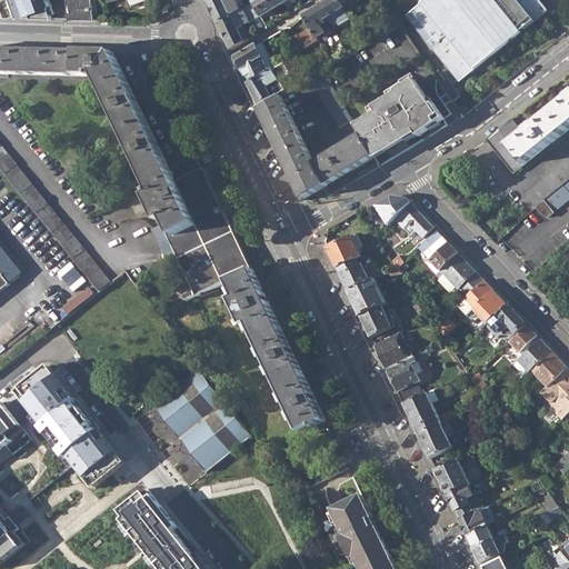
[(30,17),(51,18),(50,13),(53,12),(49,0),(0,0),(0,16),(7,16),(18,11),(19,15),(28,11),(30,17)]
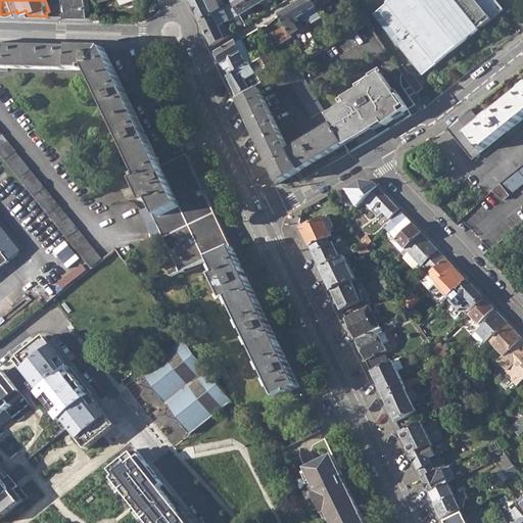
[(60,0),(63,16),(87,17),(84,0),(60,0)]
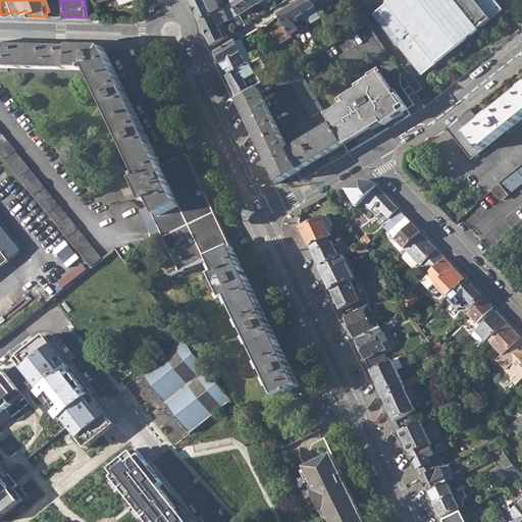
[(191,0),(202,21),(221,10),(216,0),(191,0)]
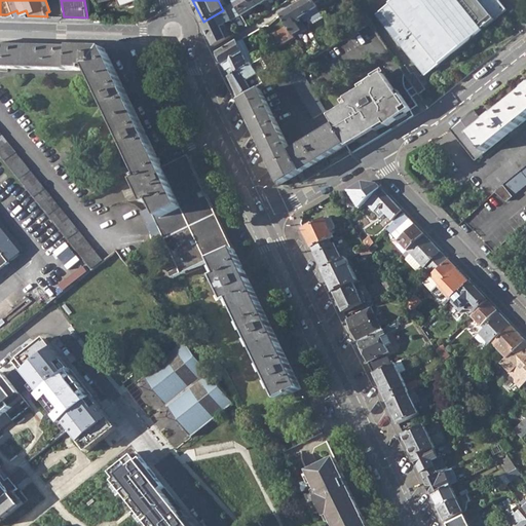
[(239,0),(235,3),(242,15),(267,0),(239,0)]
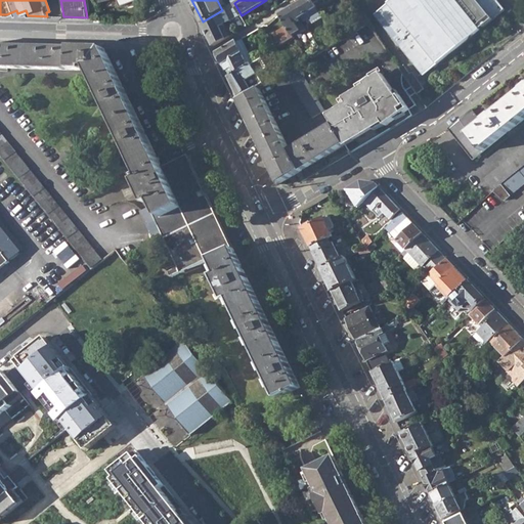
[(303,0),(292,7),(299,18),(306,14),(317,8),(312,0),(303,0)]
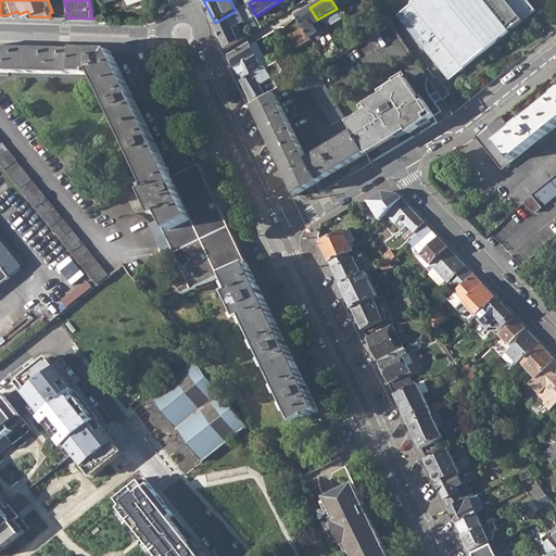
[(415,0),(396,15),(450,80),(498,42),(510,33),(536,12),(527,0),(415,0)]
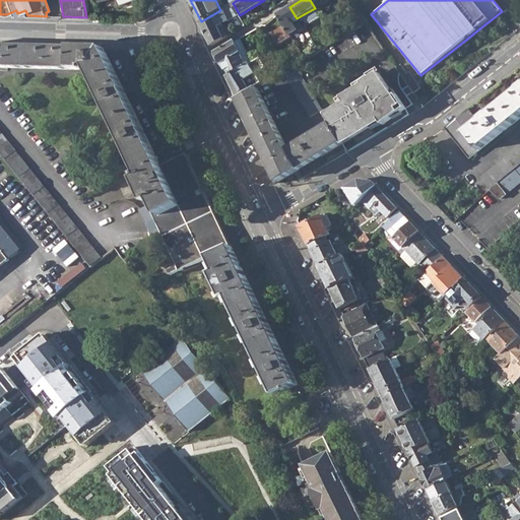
[(201,21),(213,46),(229,36),(224,25),(241,16),(240,15),(233,3),(220,10),(201,21)]
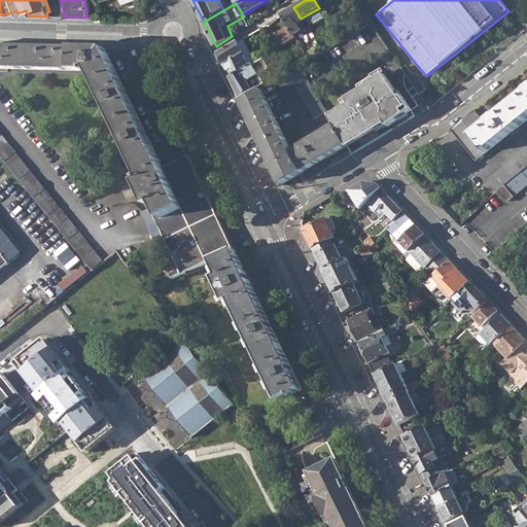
[(288,27),(293,35),(301,31),(302,33),(307,30),(304,24),(300,26),(297,24),(296,24),(294,20),(296,18),(291,8),(281,14),(288,27)]
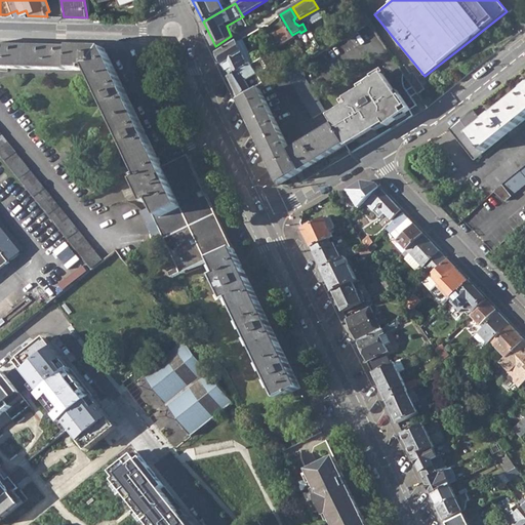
[(307,14),(312,22),(322,15),(318,8),(307,14)]
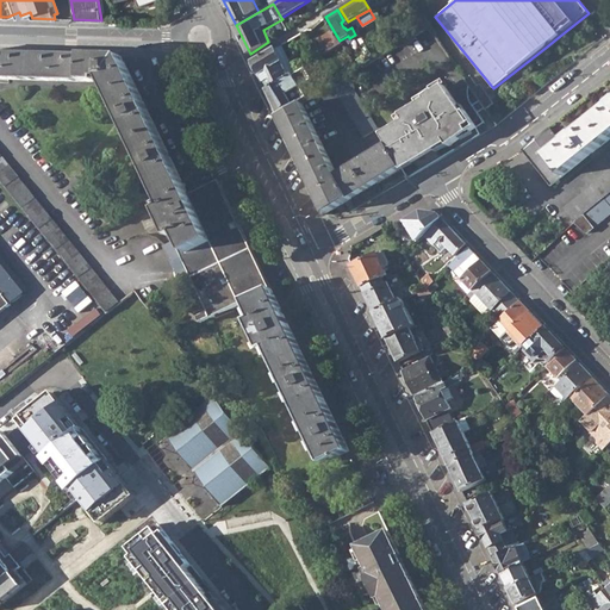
[(319,39),(327,53),(341,44),(340,41),(334,31),(319,39)]
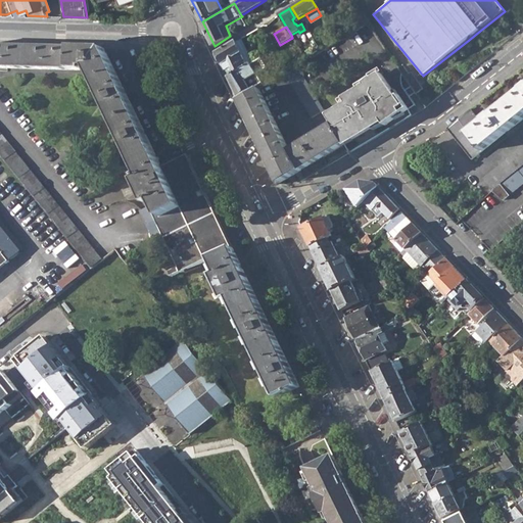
[(240,38),(235,42),(247,65),(252,62),(240,38)]
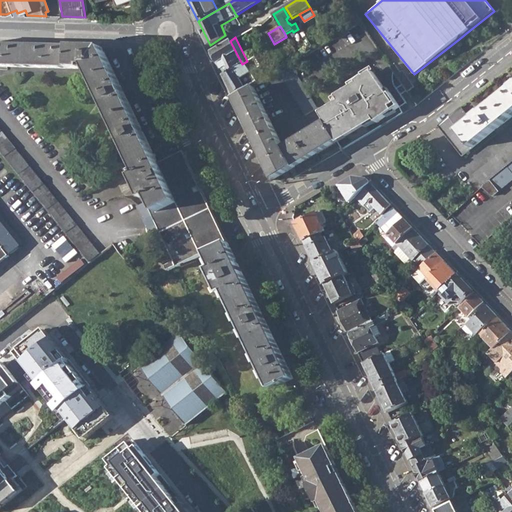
[(224,75),(242,64),(230,41),(213,51),(224,75)]
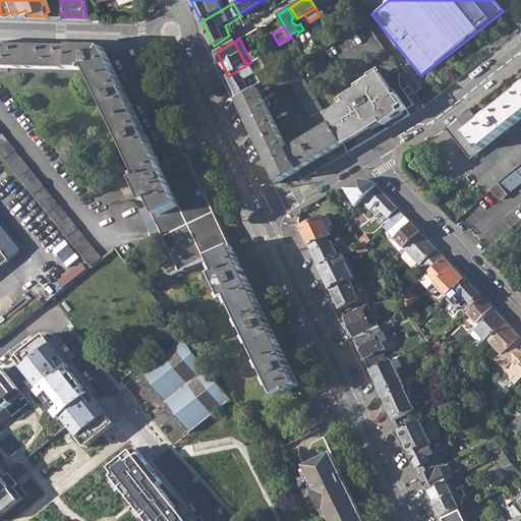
[(137,180),(158,222),(163,233),(179,267),(170,271),(172,276),(210,257),(210,256),(231,245),(186,155),(162,166),(104,48),(0,45),(0,67),(82,70),(83,67),(88,67),(140,176),(138,177),(139,179),(137,180)]
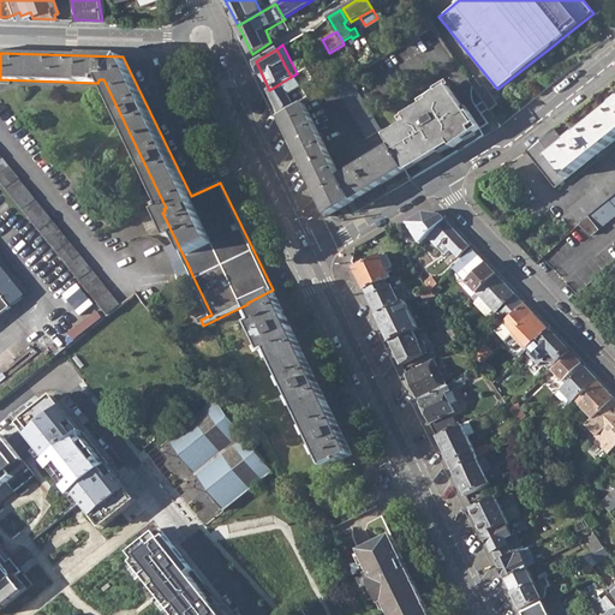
[(269,90),(280,113),(294,105),(288,93),(304,84),(303,81),(309,77),(304,69),(297,73),(291,77),(269,90)]
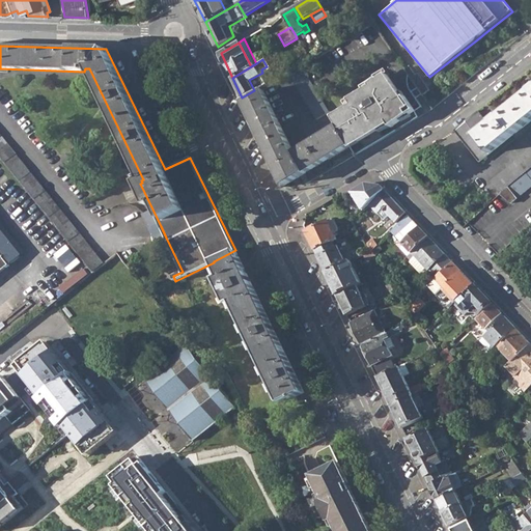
[(289,74),(316,119),(329,112),(302,66),(289,74)]
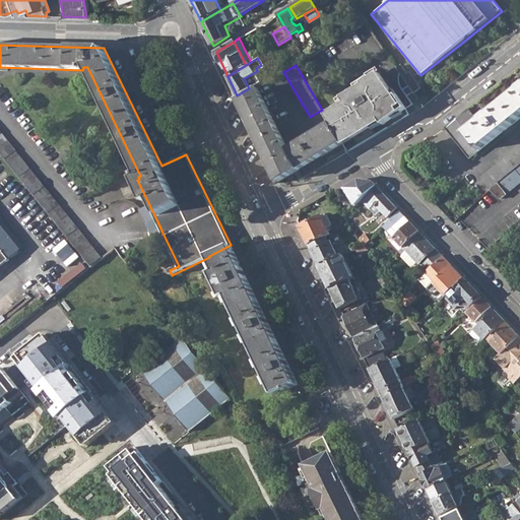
[(398,68),(415,92),(421,88),(410,73),(408,74),(402,65),(398,68)]
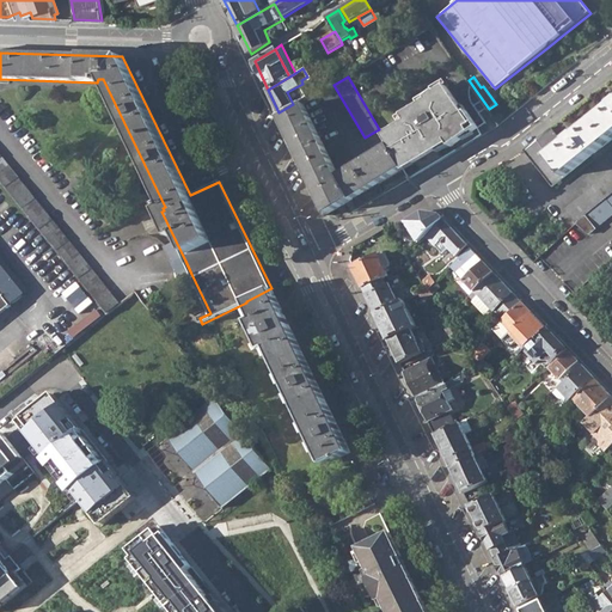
[(313,90),(317,96),(326,90),(324,84),(313,90)]
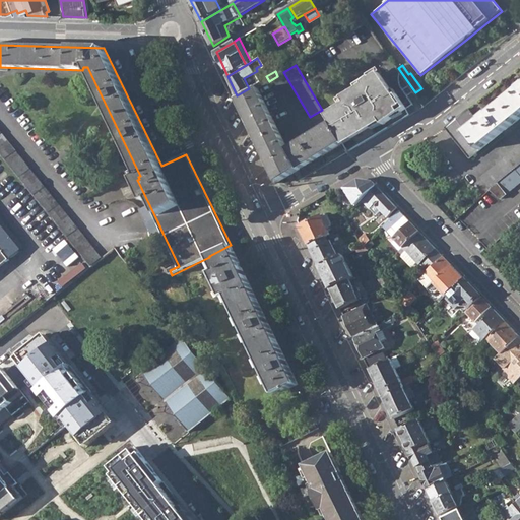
[(364,84),(341,98),(345,103),(325,115),(331,124),(341,140),(349,135),(351,138),(381,120),(401,108),(394,96),(379,72),(363,82),(364,84)]
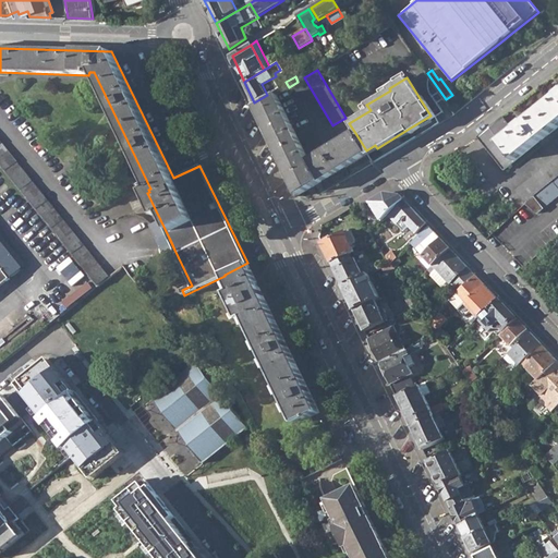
[(504,170),(557,126),(557,88),(555,92),(557,95),(557,97),(525,123),(521,118),(514,123),(517,125),(512,129),(511,126),(502,116),(477,136),(504,170)]
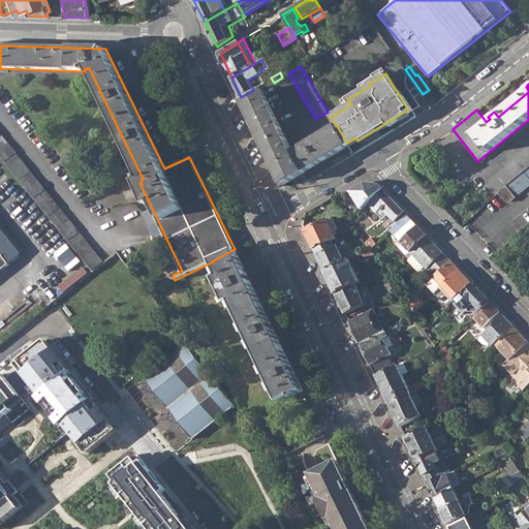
[(243,101),(283,186),(349,146),(347,143),(337,126),(292,153),(263,89),(243,101)]
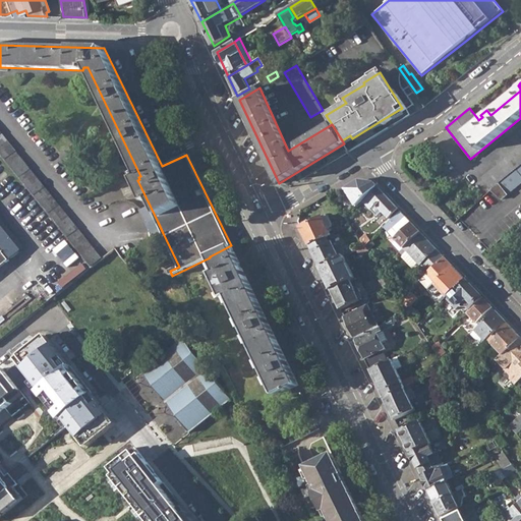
[(385,125),(408,109),(398,95),(395,97),(402,108),(382,120),(385,125)]
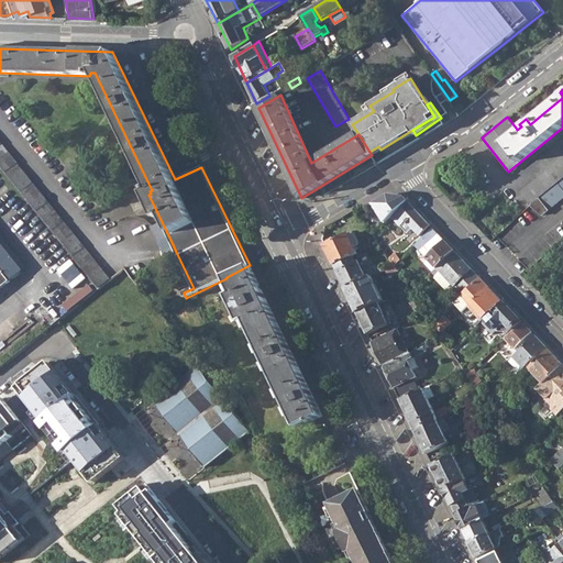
[(0,163),(99,287),(102,285),(111,277),(0,139),(0,163)]
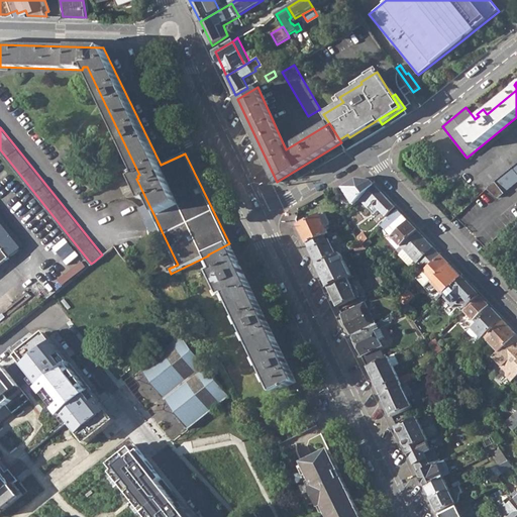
[(516,145),(478,178),(487,189),(516,164),(516,145)]
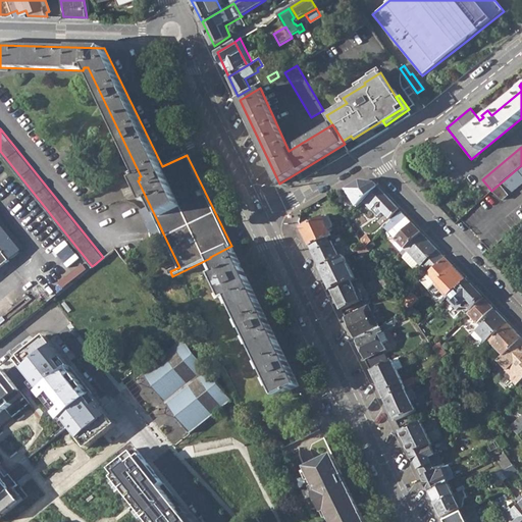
[(521,165),(491,191),(503,200),(509,196),(509,195),(521,184),(521,165)]
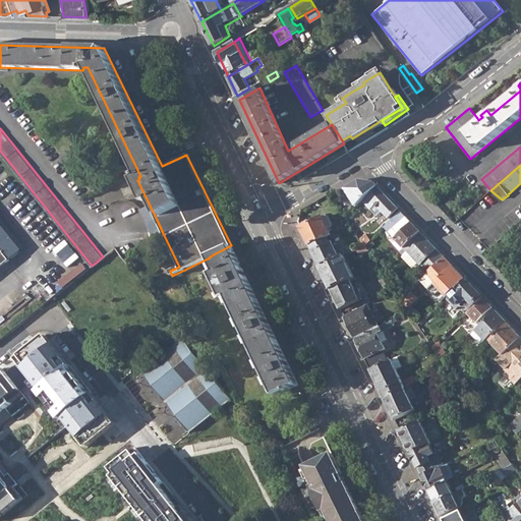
[(346,189),(359,204),(363,200),(378,187),(375,184),(358,181),(346,189)]
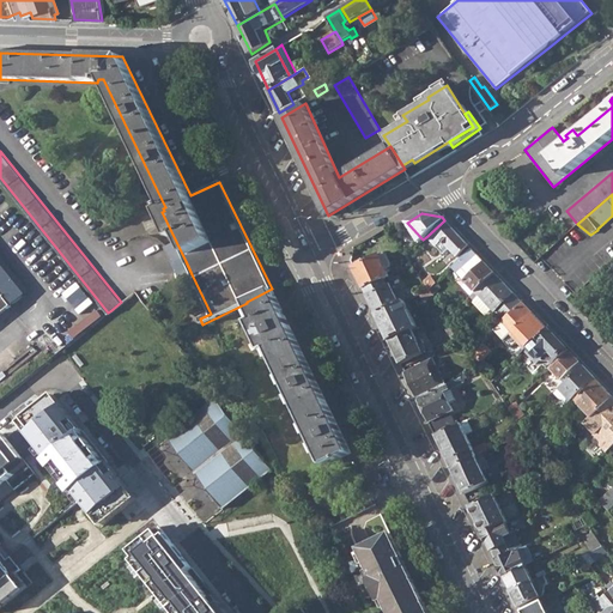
[(442,242),(456,258),(469,246),(444,220),(428,236),(436,247),(442,242)]
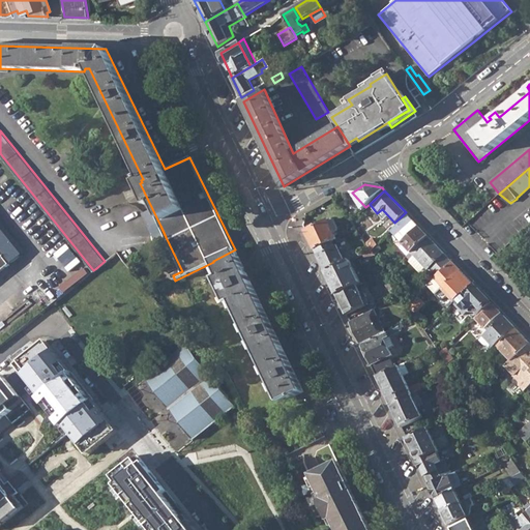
[(428,236),(407,215),(396,226),(390,231),(395,236),(402,243),(410,253),(428,236)]
